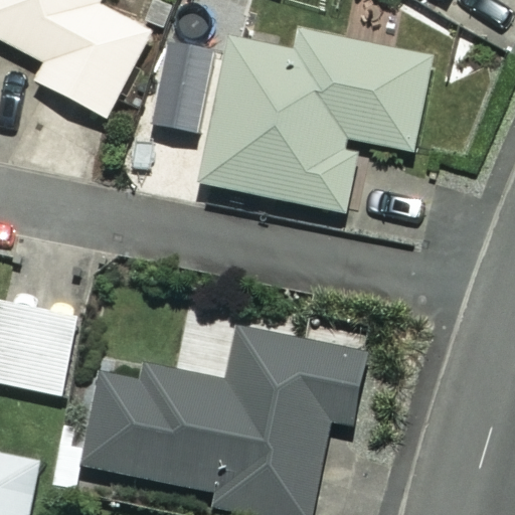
[(149,30),(97,5),(98,0),(0,0),(0,39),(44,61),(35,81),(107,117),(149,30)]
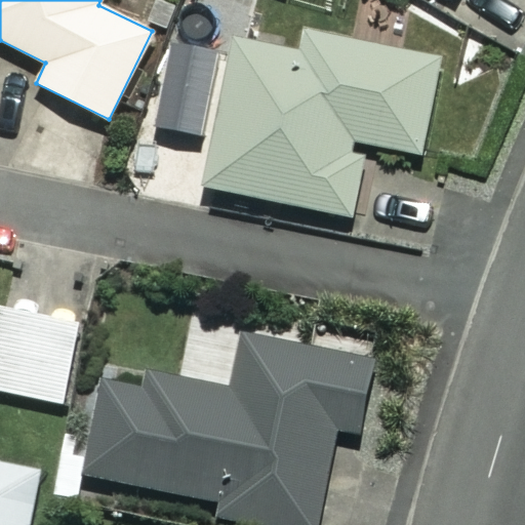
[(440,59),(305,30),(299,52),(234,38),(202,184),(350,216),(366,140),(419,153),(440,59)]
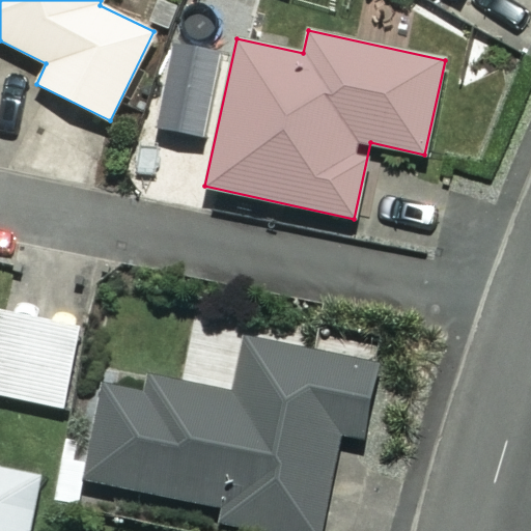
[(80,326),(0,310),(0,396),(64,409),(80,326)]
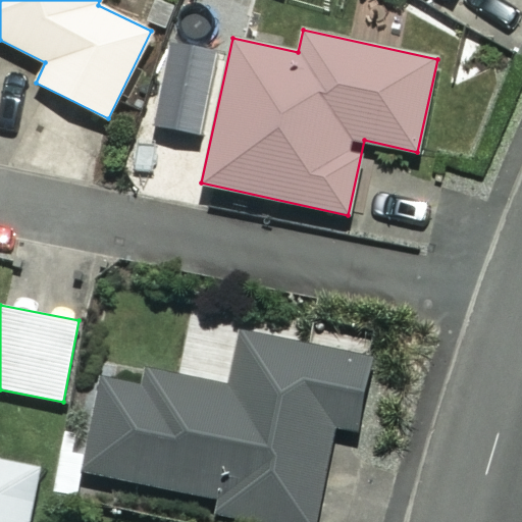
[(367,358),(241,332),(228,395),(94,367),(73,469),(218,499),(215,510),(276,521),(310,521),(330,424),(353,428),(367,358)]
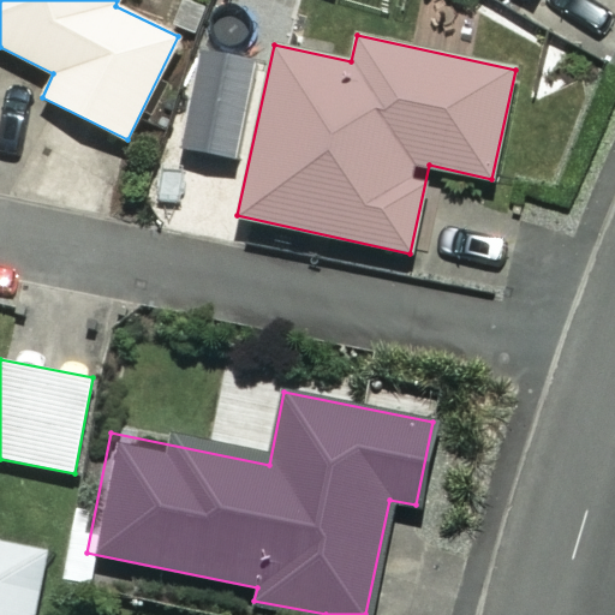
[(31,614),(45,550),(0,541),(0,614),(31,614)]
